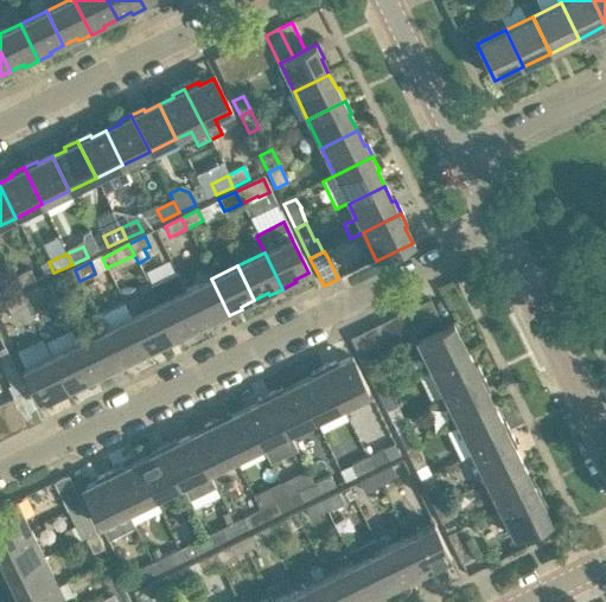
[(211,279),(206,268),(193,274),(198,286),(184,292),(201,326),(215,319),(216,321),(229,315),(211,279)]
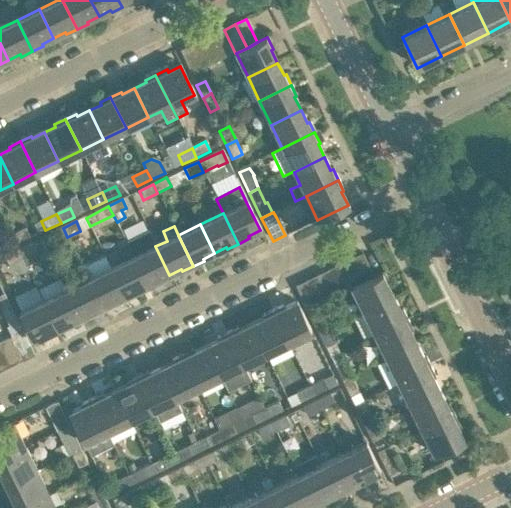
[(66,238),(67,237),(63,228),(49,235),(57,252),(70,246),(66,238)]
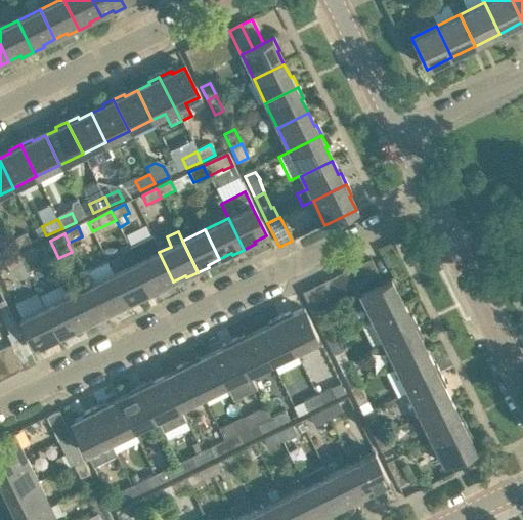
[(11,242),(16,251),(30,244),(26,235),(11,242)]
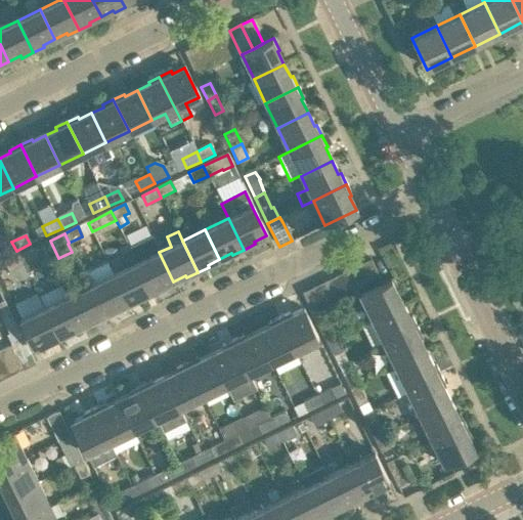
[(173,282),(159,252),(151,237),(129,249),(151,296),(163,290),(162,288),(173,282)]
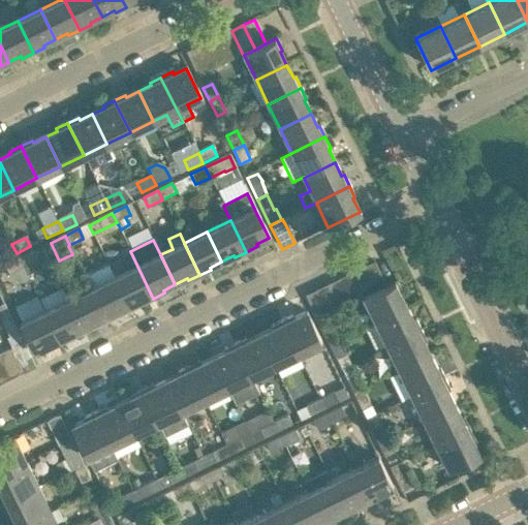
[(0,258),(1,260),(17,253),(11,244),(0,250),(0,258)]
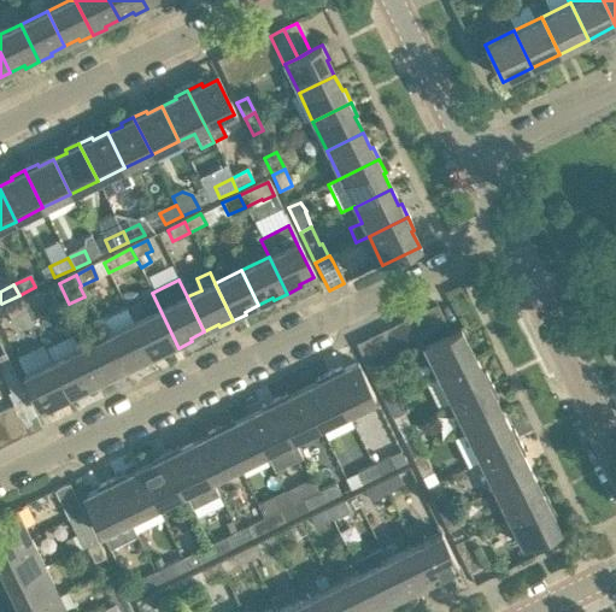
[(165,354),(179,348),(152,293),(141,299),(148,316),(133,324),(150,359),(164,352),(165,354)]
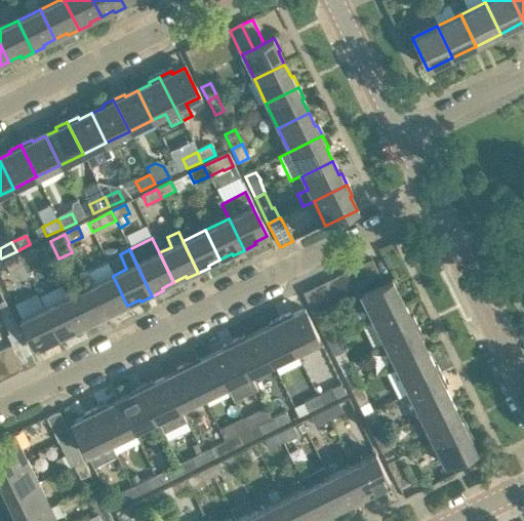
[(26,274),(27,273),(37,269),(34,261),(37,259),(32,250),(18,256),(24,266),(23,266),(26,274)]
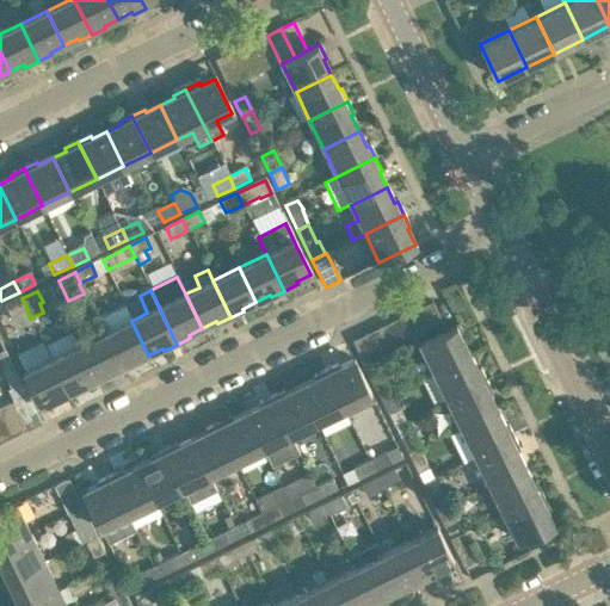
[(26,309),(28,309),(22,298),(4,307),(10,317),(26,309)]
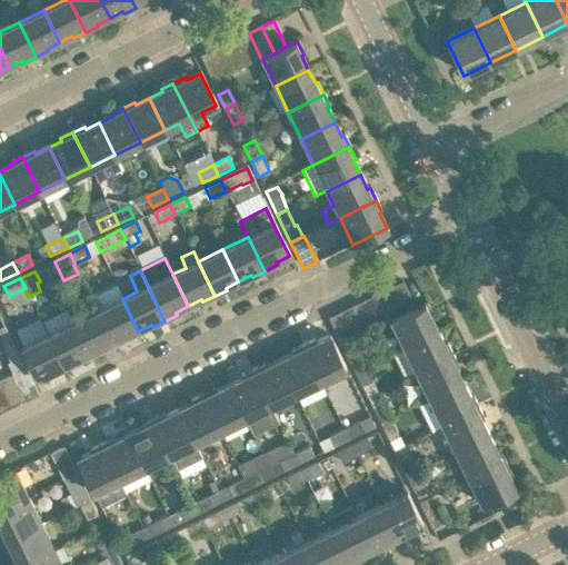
[(401,316),(415,309),(401,284),(389,289),(401,316)]
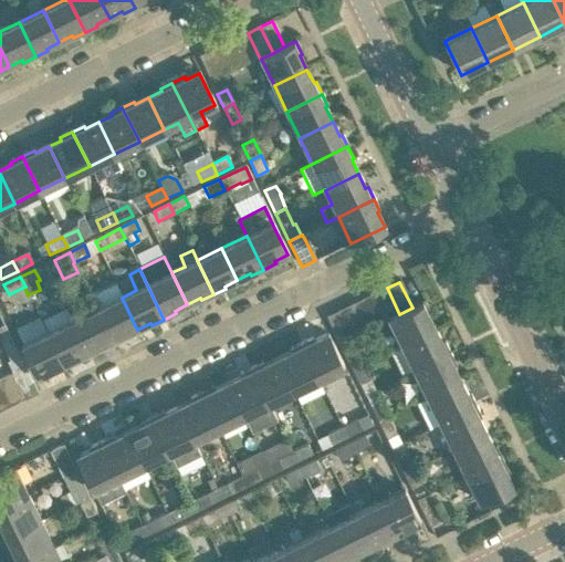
[(387,320),(388,320),(399,314),(387,288),(375,294),(387,320)]
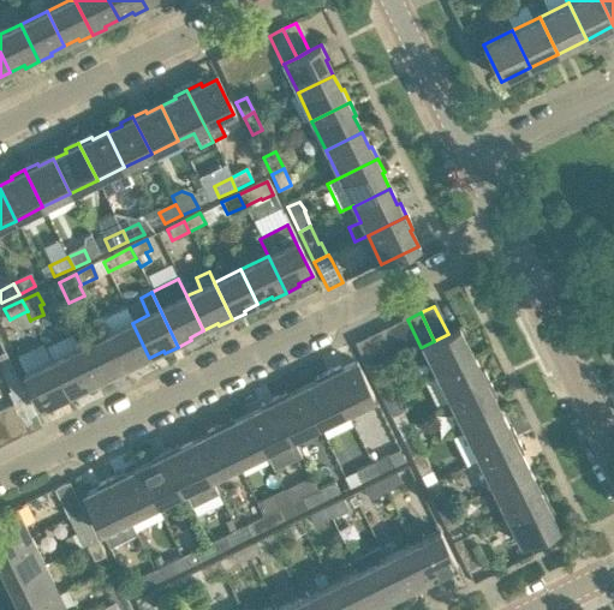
[(407,353),(421,347),(407,320),(394,326),(407,353)]
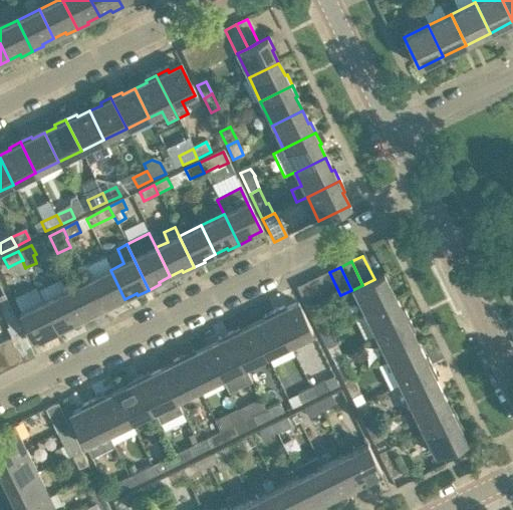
[(112,304),(124,299),(110,270),(87,281),(103,312),(114,307),(112,304)]
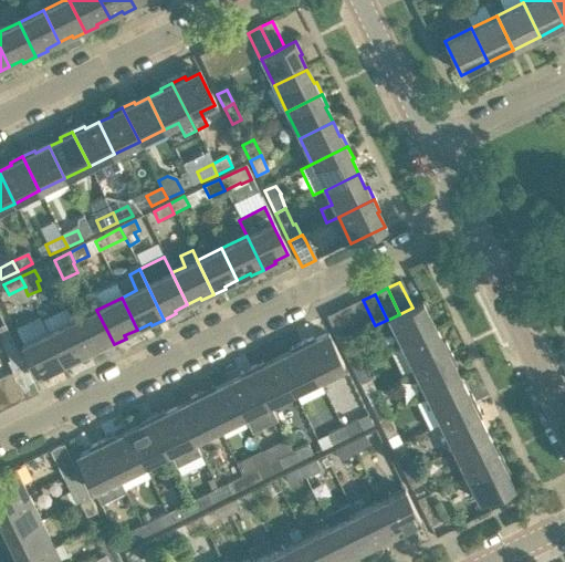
[(364,332),(375,325),(363,300),(351,305),(364,332)]
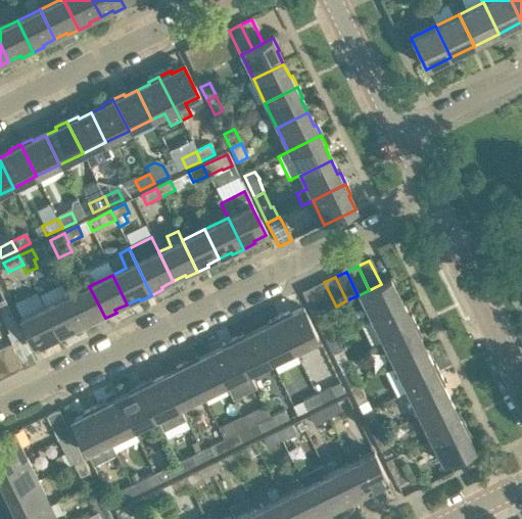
[(371,320),(401,304),(395,291),(397,290),(391,279),(381,284),(369,290),(359,295),(371,320)]
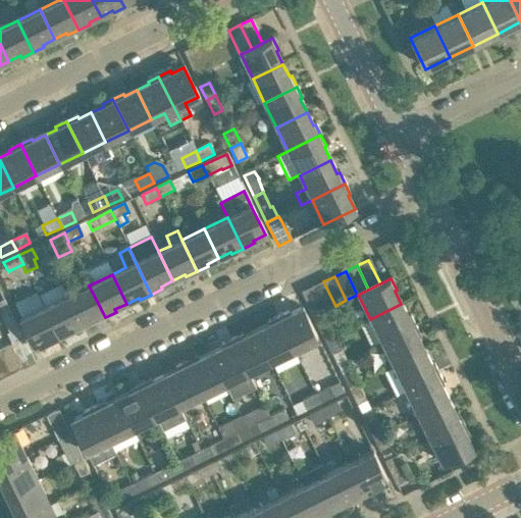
[(324,311),(335,306),(323,281),(312,287),(324,311)]
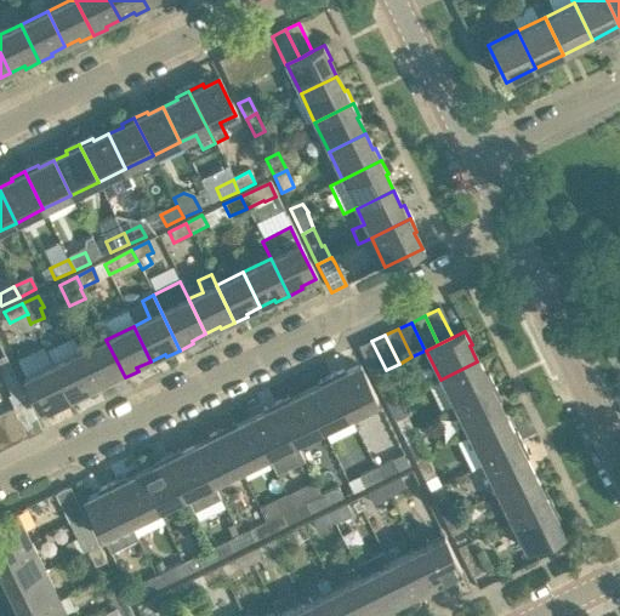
[(112,383),(125,377),(106,340),(79,353),(96,388),(111,381),(112,383)]
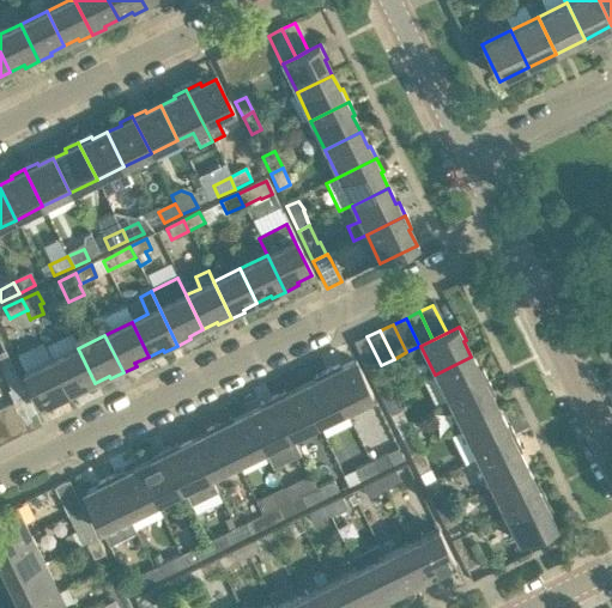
[(95,383),(78,348),(72,336),(46,348),(52,362),(50,362),(70,399),(82,393),(80,390),(95,383)]
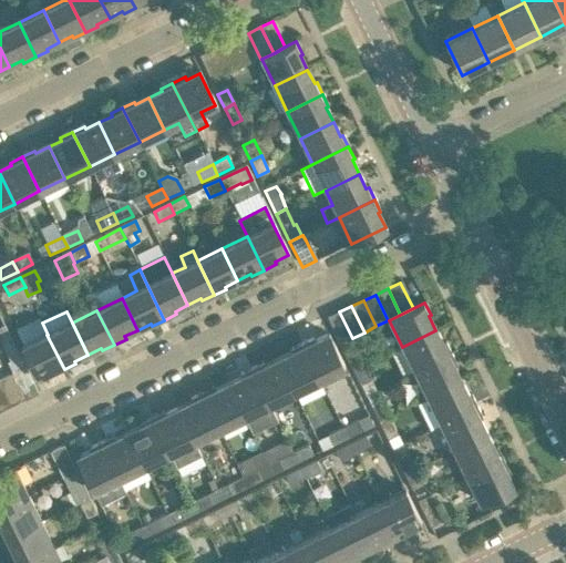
[(339,344),(349,339),(352,338),(339,311),(327,318),(339,344)]
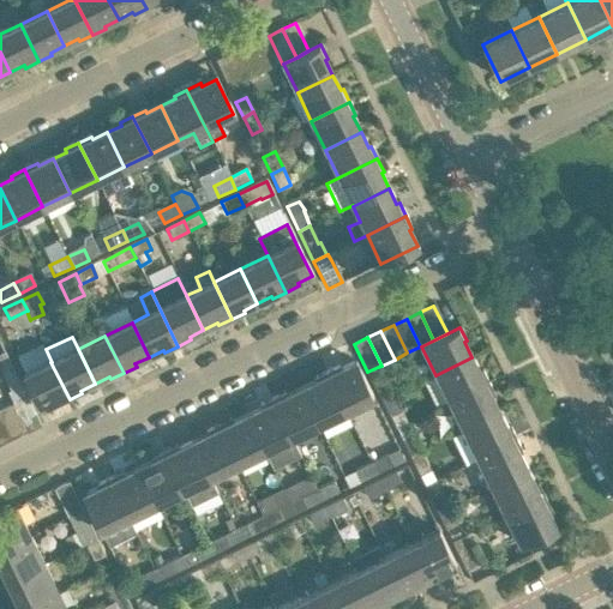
[(0,372),(1,375),(12,371),(4,353),(0,354),(0,372)]
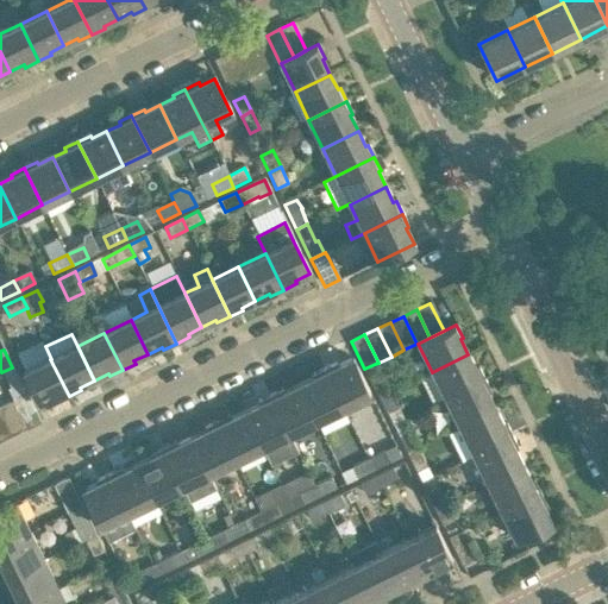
[(446,401),(484,382),(478,369),(476,370),(468,354),(432,372),(446,401)]
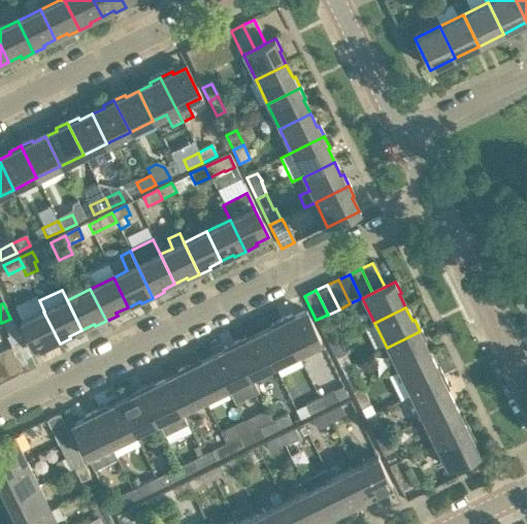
[(48,350),(60,344),(43,312),(20,324),(34,354),(47,347),(48,350)]
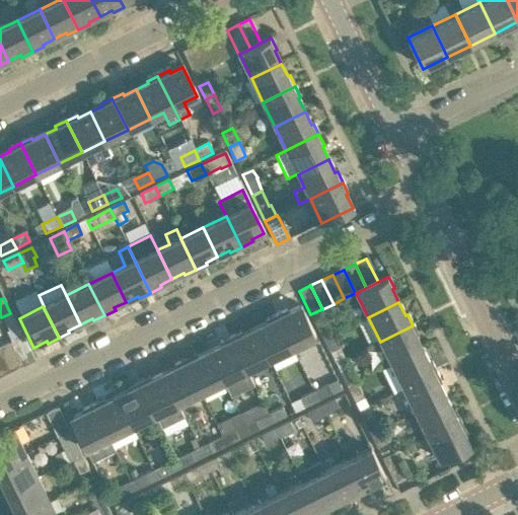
[(276,316),(291,348),(314,336),(300,306),(287,312),(287,310),(276,316)]
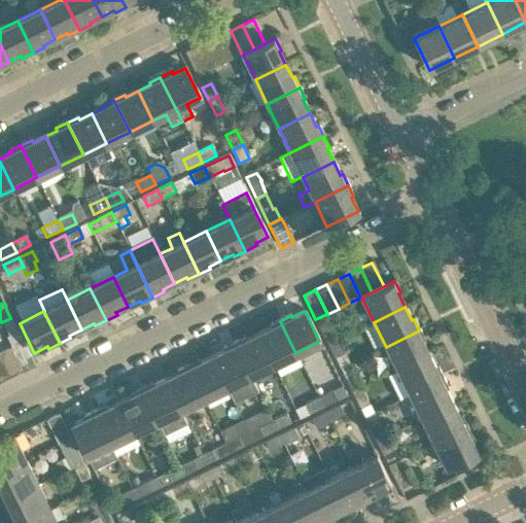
[(327,343),(337,339),(324,315),(315,319),(327,343)]
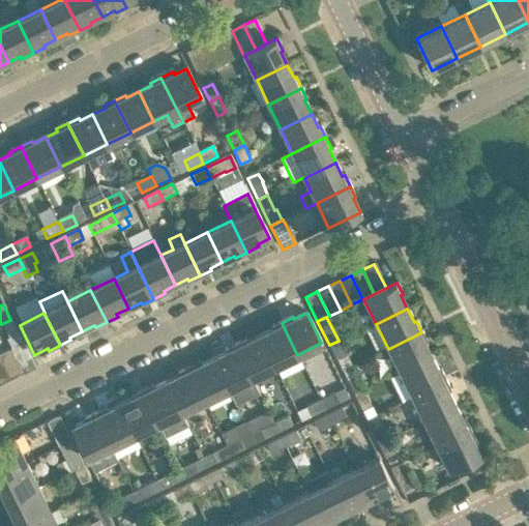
[(11,351),(23,345),(10,320),(1,324),(8,339),(5,340),(11,351)]
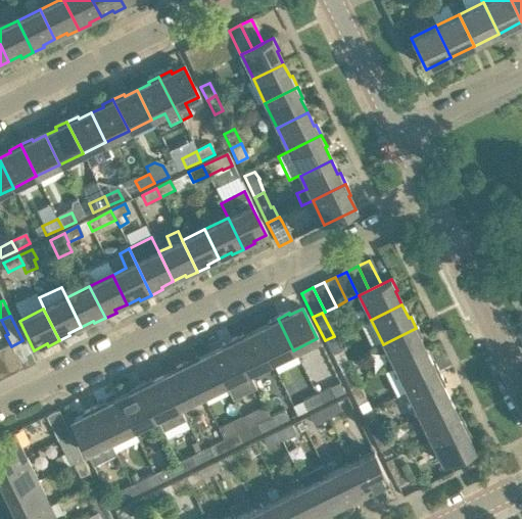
[(271,362),(293,350),(278,319),(267,324),(268,326),(255,332),(271,362)]
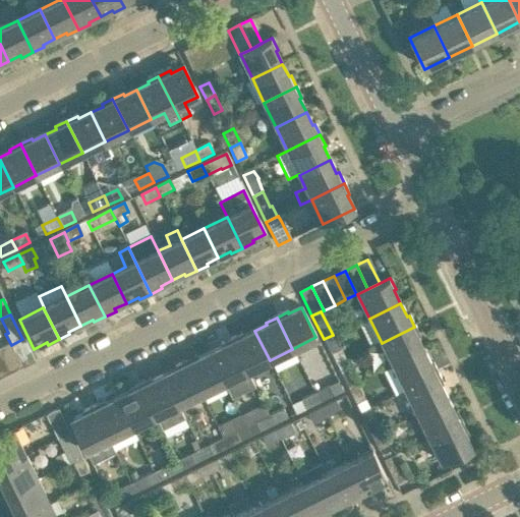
[(393,366),(424,351),(417,338),(419,337),(414,327),(382,343),(393,366)]
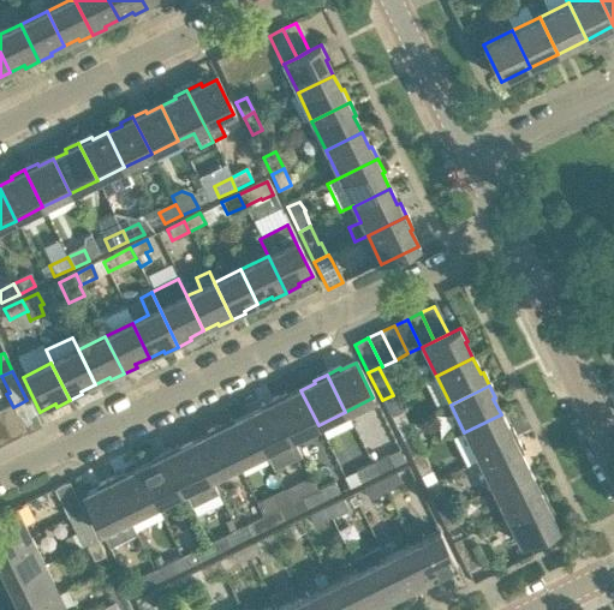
[(291,438),(319,425),(300,390),(286,398),(285,395),(273,401),(291,438)]
